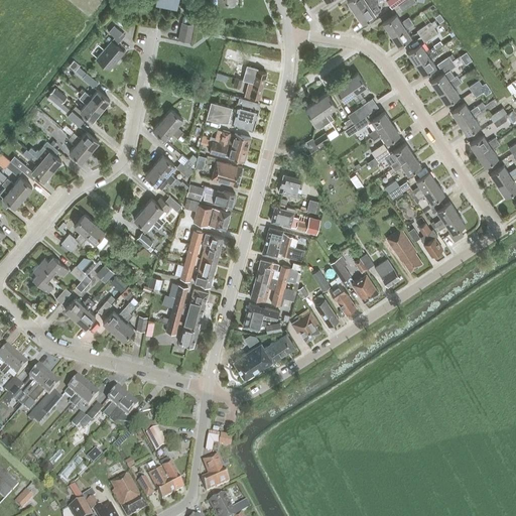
[(348,0),(347,1),(354,12),(371,0),(348,0)]
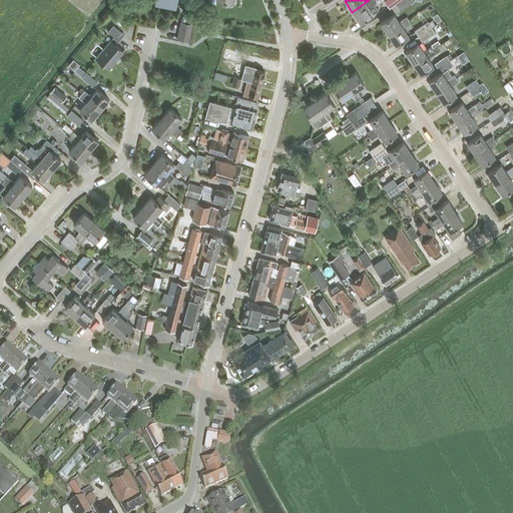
[(373,3),(375,2),(377,0),(369,0),(352,12),(359,23),(378,10),(373,3)]
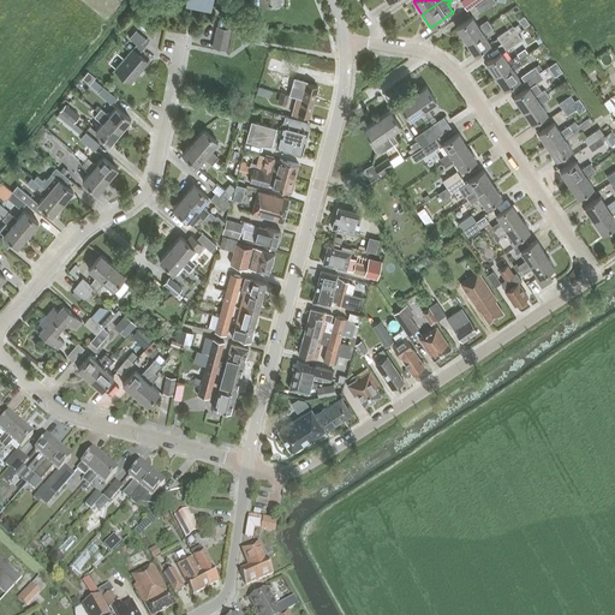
[(461,0),(460,1),(467,11),(475,6),(475,7),(484,0),(461,0)]
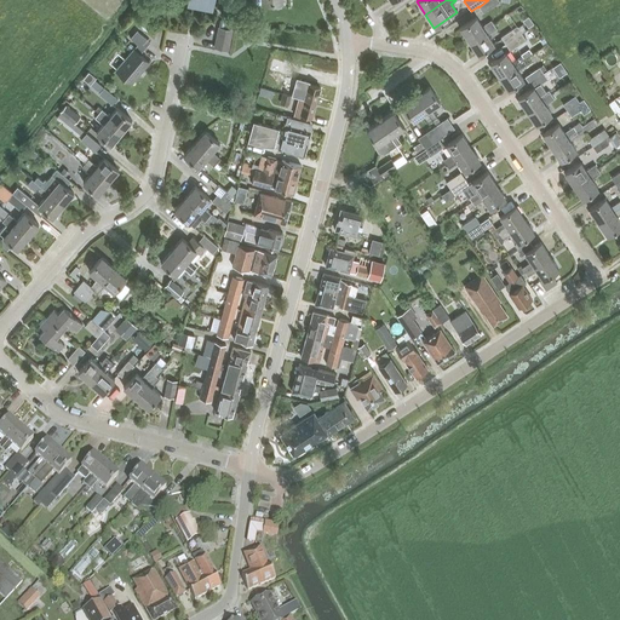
[(483,13),(499,1),(498,0),(488,0),(478,7),(483,13)]
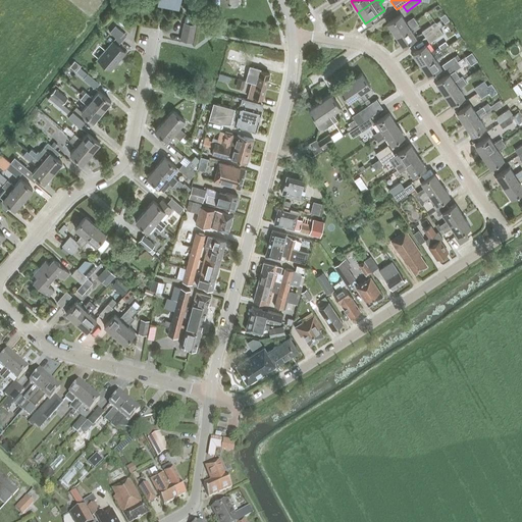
[(395,35),(415,20),(413,17),(406,22),(401,14),(387,23),(395,35)]
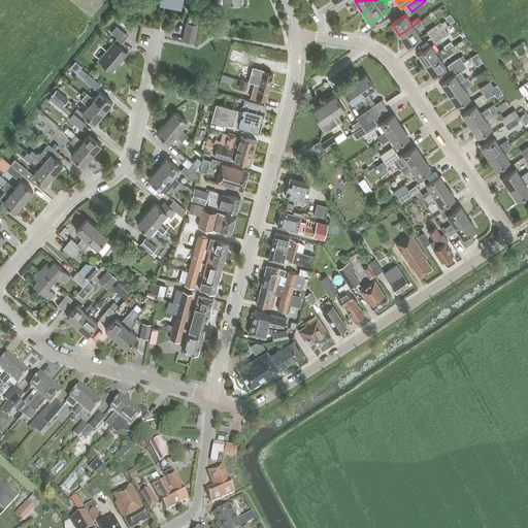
[(415,30),(423,25),(420,21),(399,35),(406,46),(420,37),(415,30)]
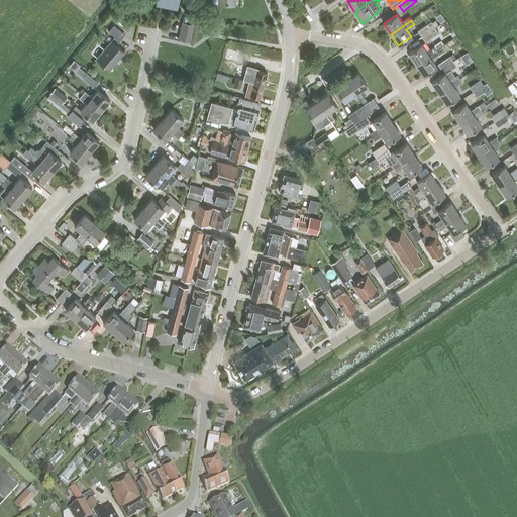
[(190,42),(194,24),(182,22),(179,39),(190,42)]
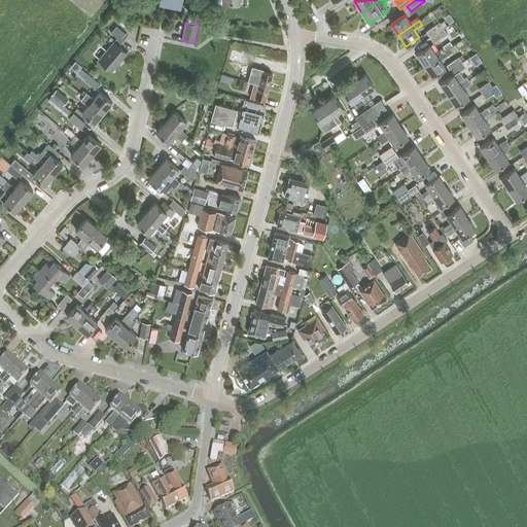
[(429,38),(443,29),(438,23),(425,32),(429,38)]
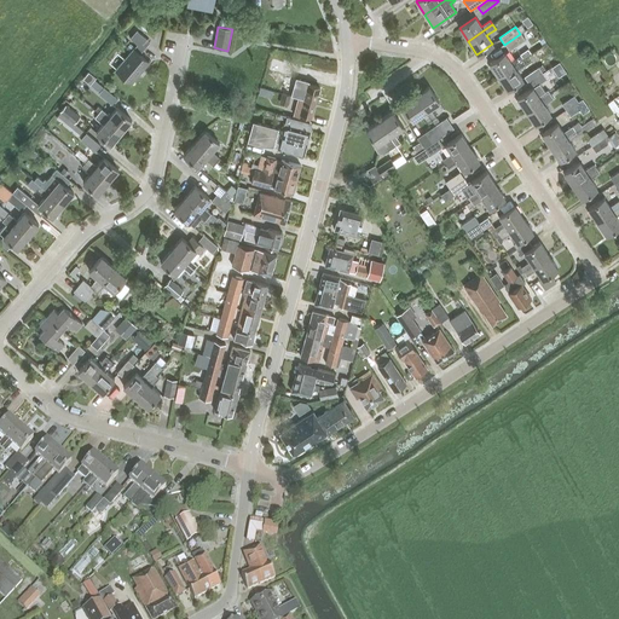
[(139,55),(150,41),(137,30),(129,38),(137,45),(133,48),(115,70),(131,84),(149,62),(139,55)]
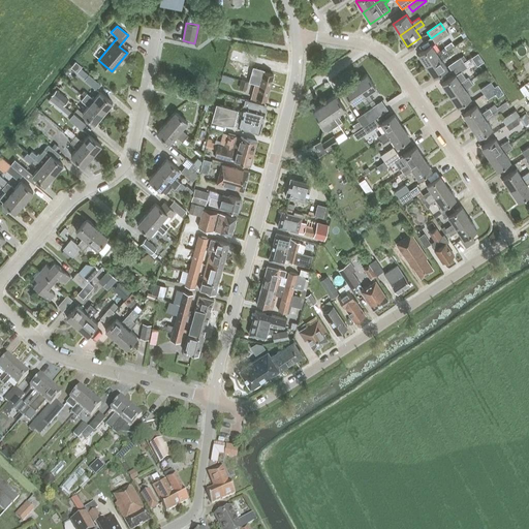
[(435,43),(448,34),(444,29),(431,38),(435,43)]
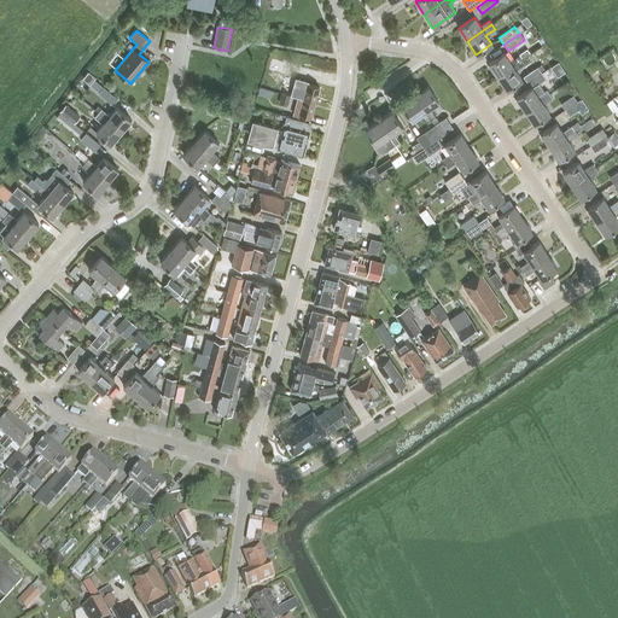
[(530,53),(528,48),(519,54),(522,59),(530,53)]
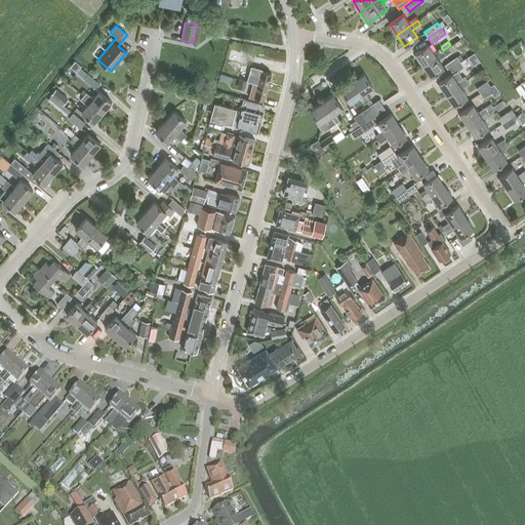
[(422,66),(443,51),(441,47),(433,52),(428,45),(414,54),(422,66)]
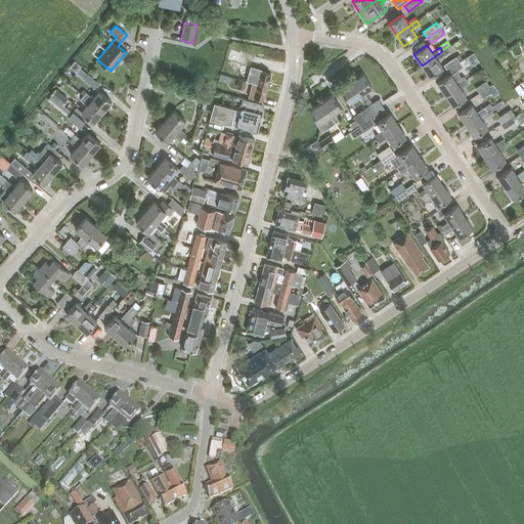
[(437,59),(444,54),(442,51),(422,66),(429,76),(442,68),(437,59)]
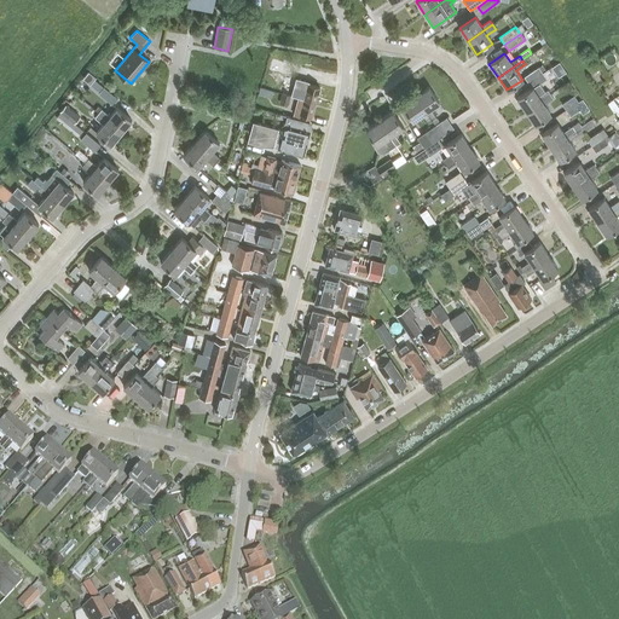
[(547,79),(544,76),(561,65),(559,62),(543,74),(542,73),(531,81),(534,86),(532,87),(516,98),(526,111),(550,94),(548,90),(544,92),(539,84),(547,79)]
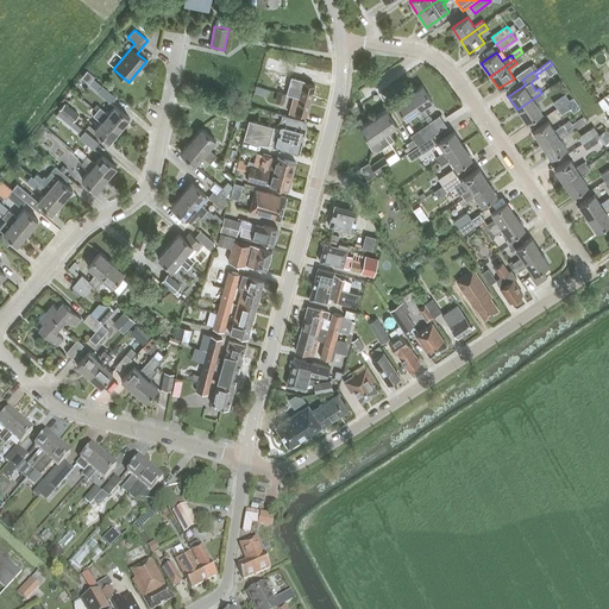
[(275,62),(272,71),(286,75),(288,66),(275,62)]
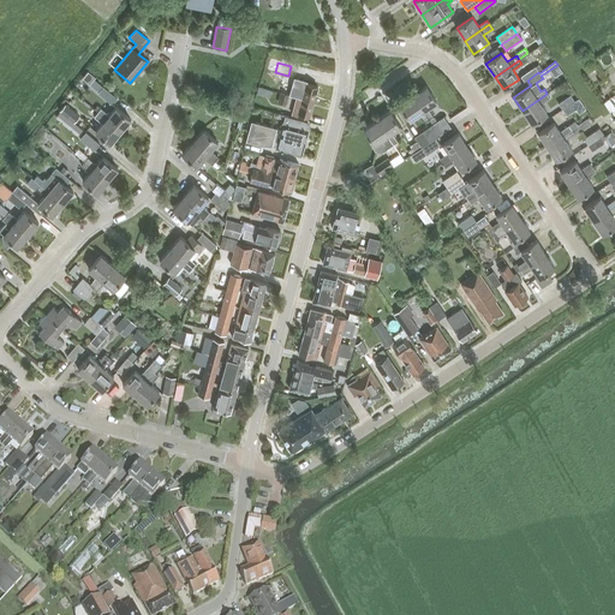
[(538,72),(541,70),(538,65),(535,67),(535,66),(520,77),(525,82),(527,81),(538,72)]
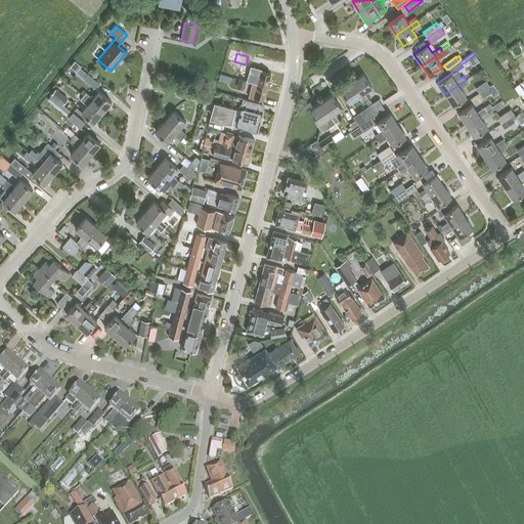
[(95,89),(99,84),(87,74),(80,68),(76,72),(84,79),(83,79),(95,89)]
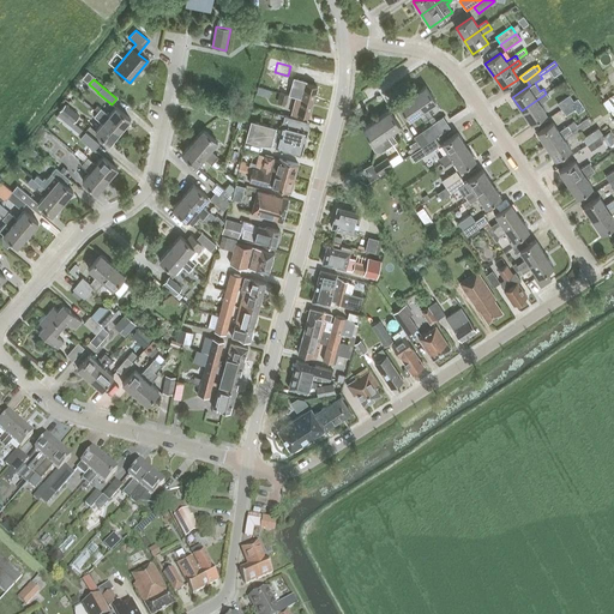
[(313,102),(317,86),(306,84),(306,80),(301,79),(300,83),(296,97),(313,102)]
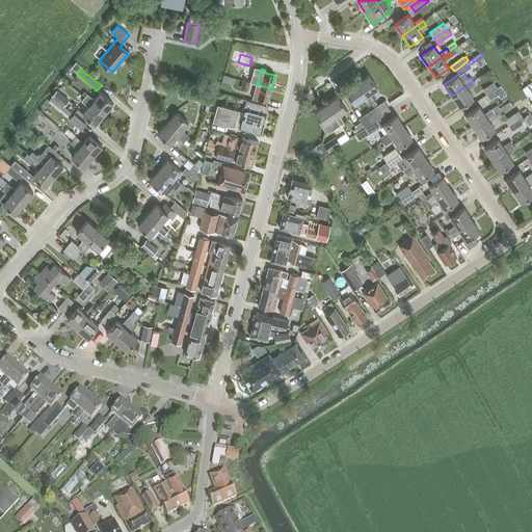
[(249,82),(251,74),(244,72),(242,80),(249,82)]
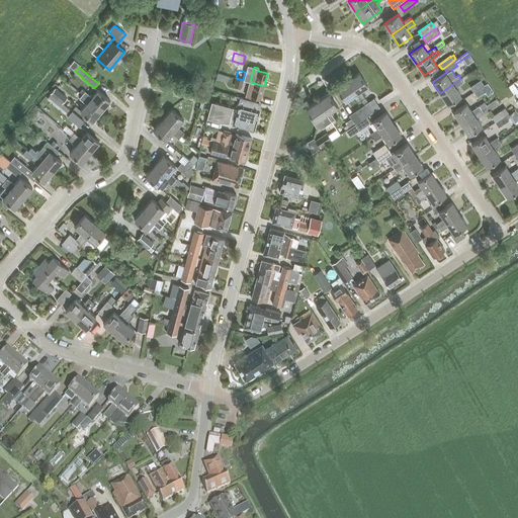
[(367,102),(364,98),(359,91),(367,86),(358,73),(347,80),(361,101),(363,105),(370,114),(379,107),(373,98),(367,102)]
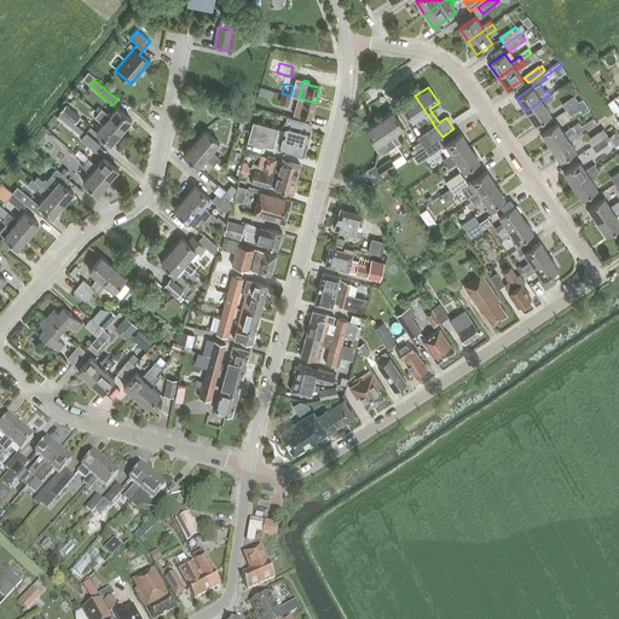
[(288,105),(290,96),(282,93),(279,103),(288,105)]
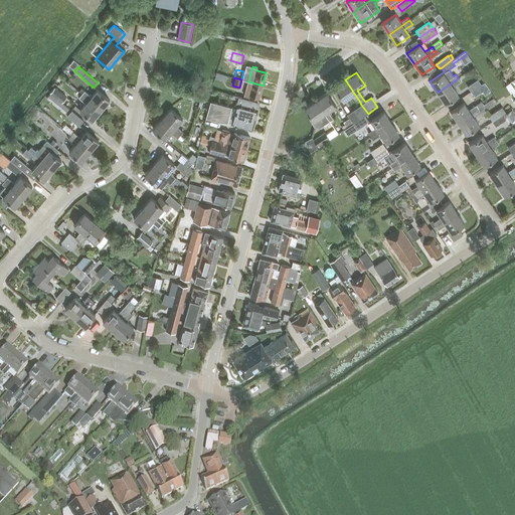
[(453,87),(460,81),(458,78),(438,93),(445,104),(458,95),(453,87)]
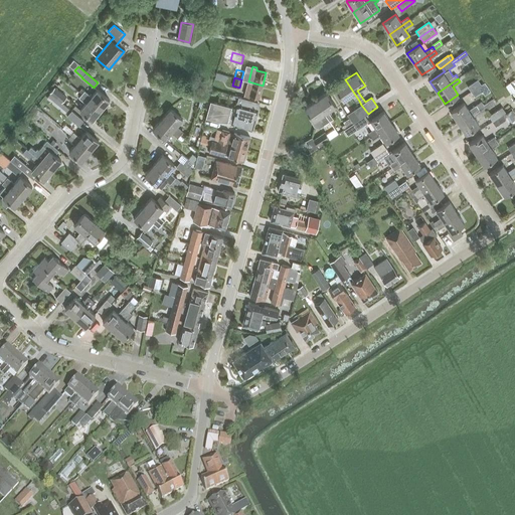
[(513,99),(514,97),(514,78),(505,87),(513,99)]
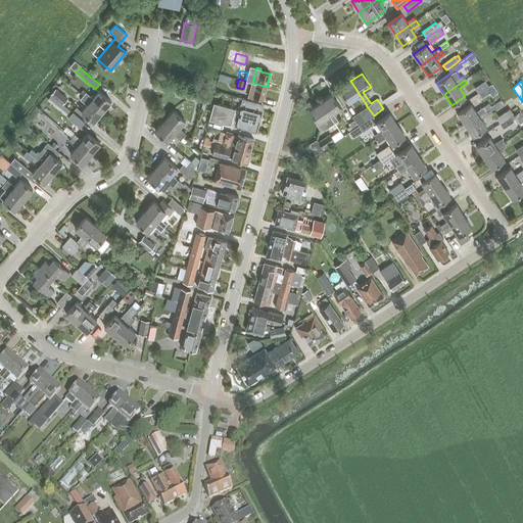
[(361,104),(365,102),(350,81),(339,89),(348,102),(355,97),(361,104)]
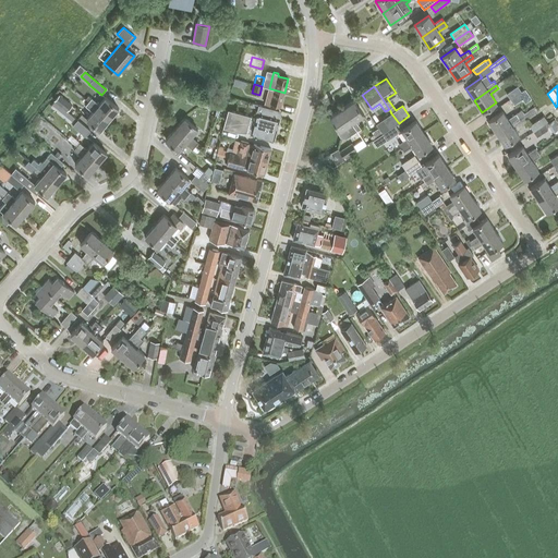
[(510,99),(521,92),(518,86),(506,94),(510,99)]
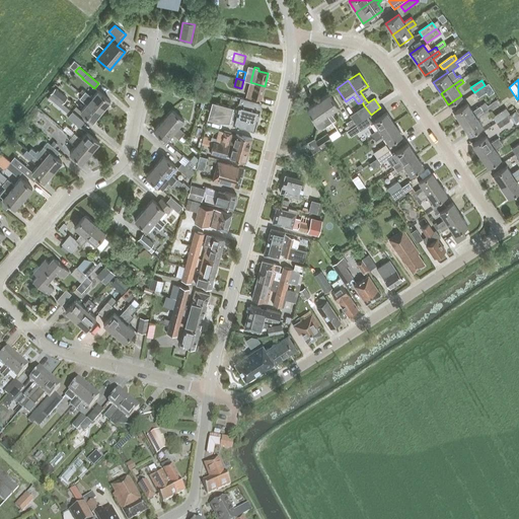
[(261,98),(265,86),(250,82),(247,93),(246,93),(246,96),(250,97),(251,95),(261,98)]
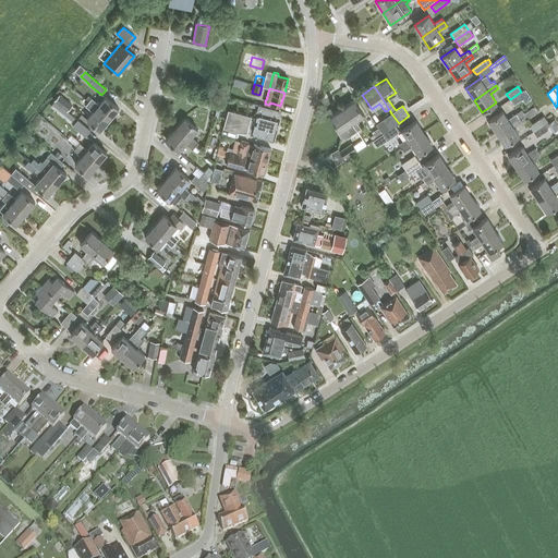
[(513,105),(524,97),(529,95),(525,89),(521,92),(510,99),(513,105)]
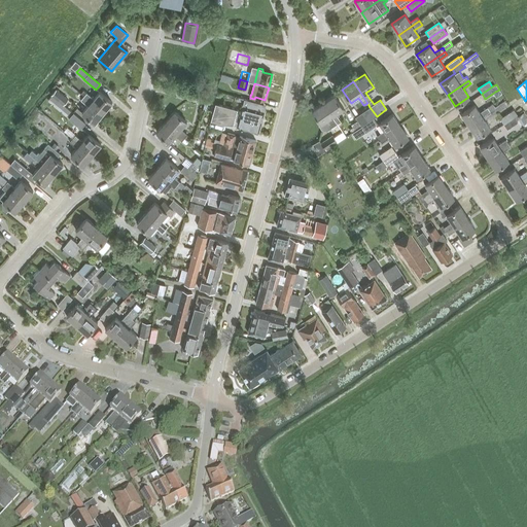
[(63,105),(68,100),(56,90),(51,95),(63,105)]
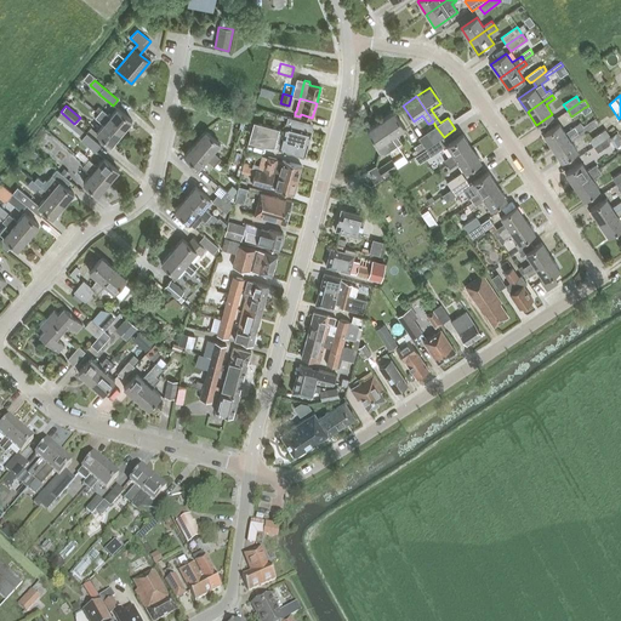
[(254,115),(256,108),(246,106),(244,112),(254,115)]
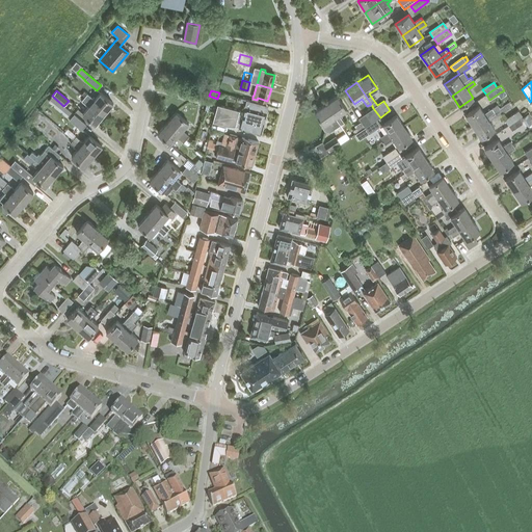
[(205,102),(207,95),(194,91),(192,99),(205,102)]
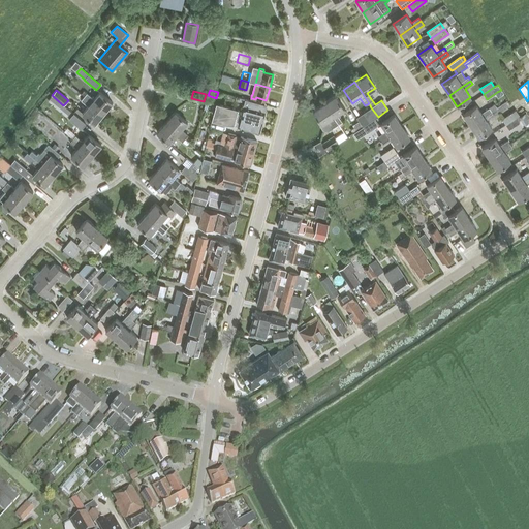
[(103,113),(112,102),(99,92),(94,99),(87,93),(84,96),(103,113)]
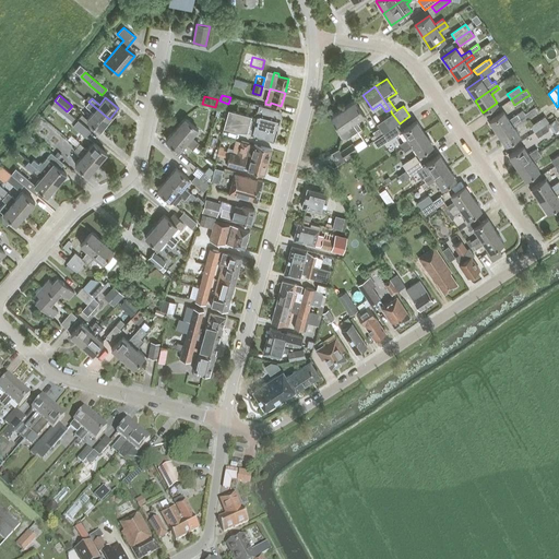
[(54,100),(50,106),(71,122),(74,118),(54,100)]
